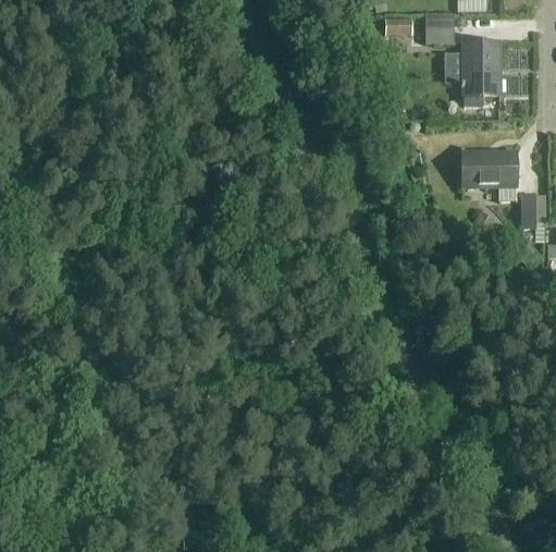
[(425,26),(425,44),(457,43),(457,26),(425,26)]
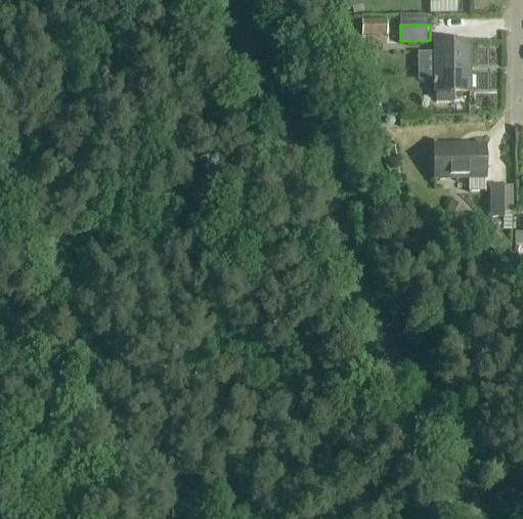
[(470,88),(469,39),(434,40),(434,89),(437,89),(437,99),(454,99),(454,89),(470,88)]
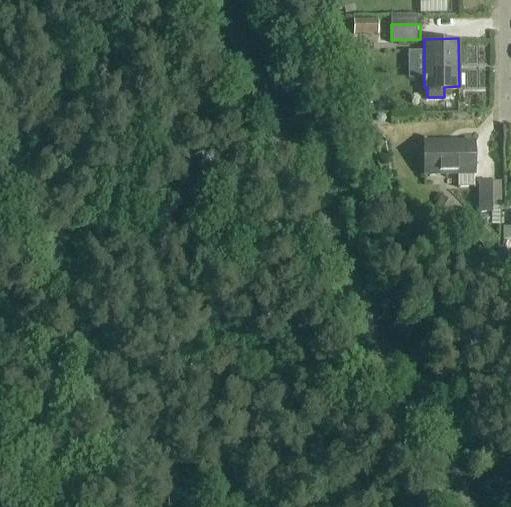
[(474,183),(473,139),(424,139),(424,171),(458,171),(458,184),(474,183)]
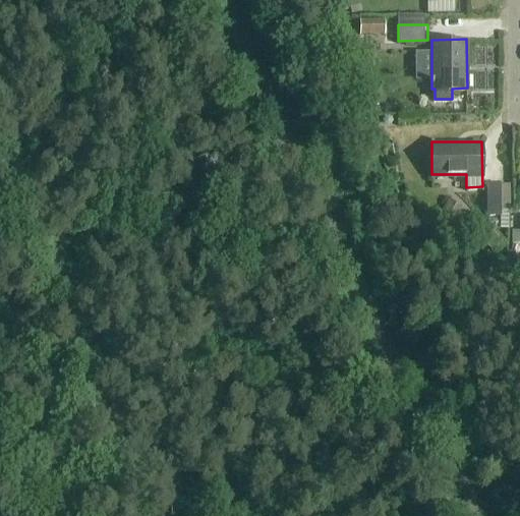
[(511,209),(511,181),(502,181),(502,180),(487,181),(488,213),(502,213),(502,209),(511,209)]
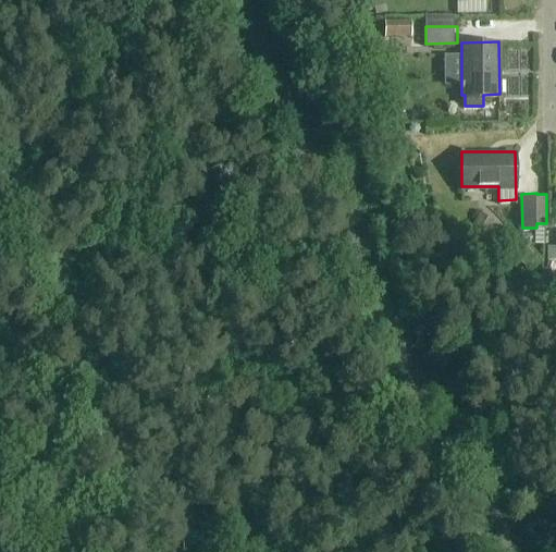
[(486,233),(496,219),(480,209),(471,223),(486,233)]
